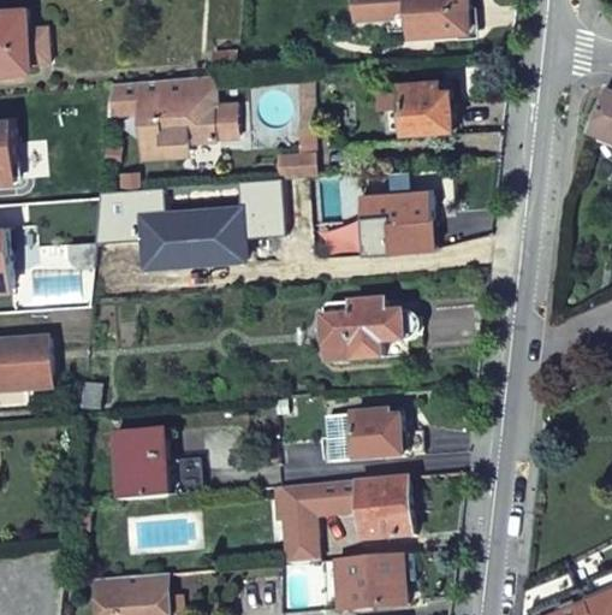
[(352,0),(354,18),(392,17),(392,6),(408,6),(409,34),(468,29),(465,0),(352,0)]
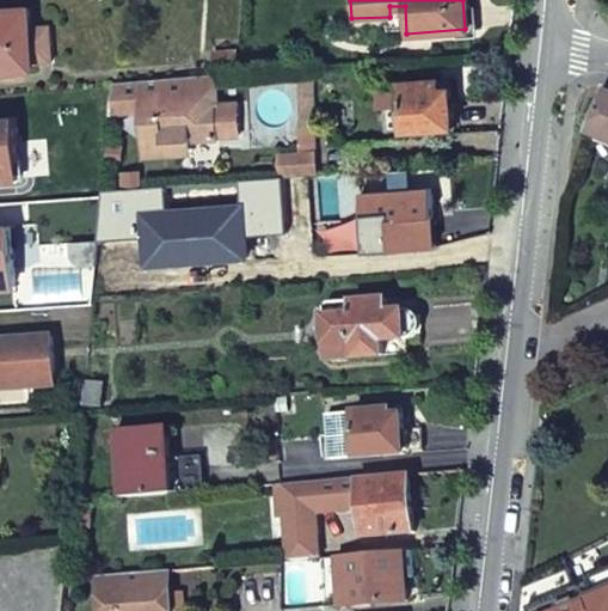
[(0,67),(30,66),(29,65),(26,28),(24,7),(0,10),(0,67)]
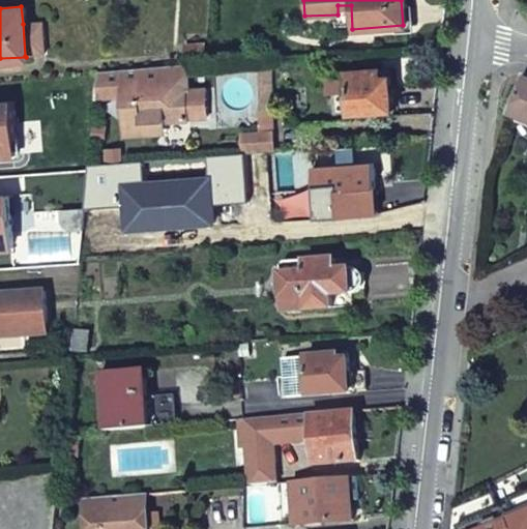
[(23,24),(25,56),(44,54),(41,23),(23,24)]
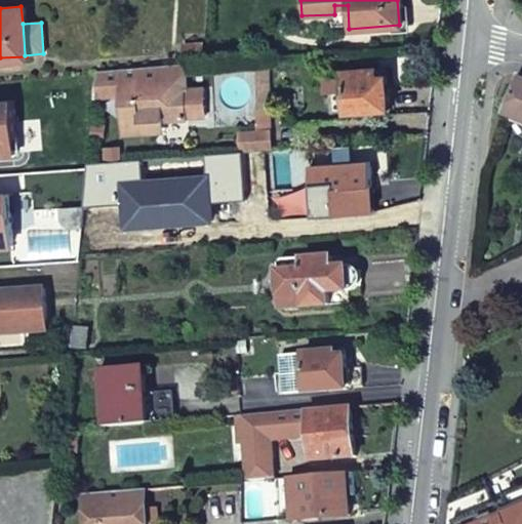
[(199,58),(200,41),(179,42),(181,58),(199,58)]
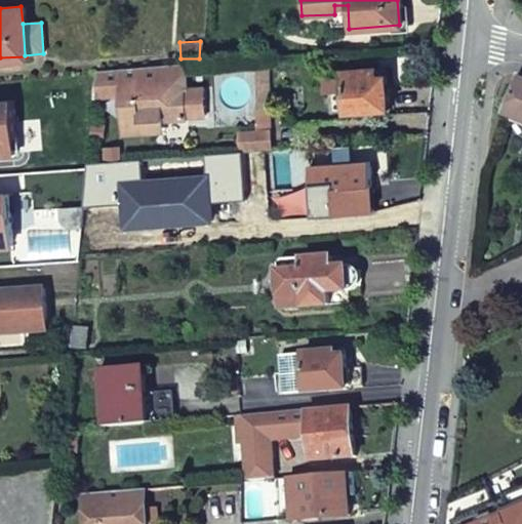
[(93,75),(92,93),(119,91),(121,134),(152,132),(151,122),(163,121),(186,120),(184,87),(182,63),(93,70),(93,75)]
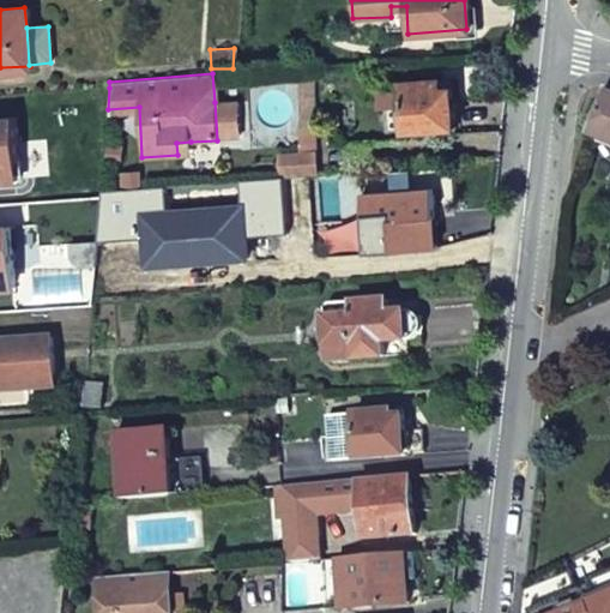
[(300,140),(315,139),(315,92),(314,74),(297,74),(300,140)]
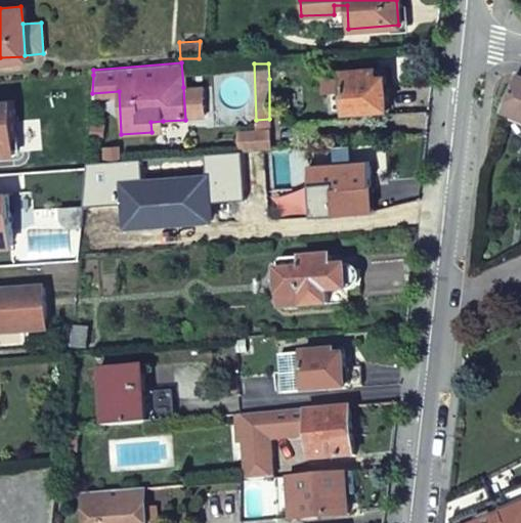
[(386,111),(384,86),(375,87),(374,77),(374,69),(341,72),(344,117),(368,116),(376,119),(379,119),(382,117),(384,115),(386,111)]
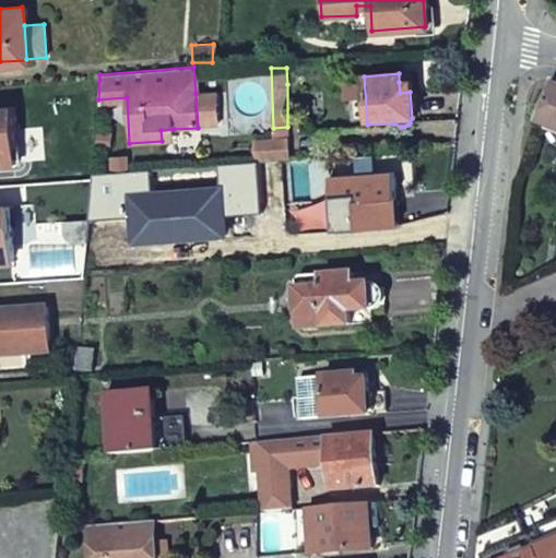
[(555,82),(553,81),(537,121),(555,129),(555,82)]
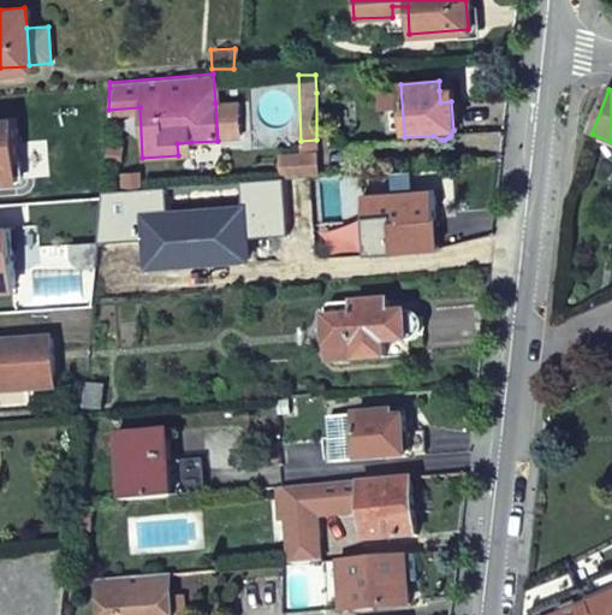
[(440,102),(451,101),(451,90),(439,90),(440,102)]
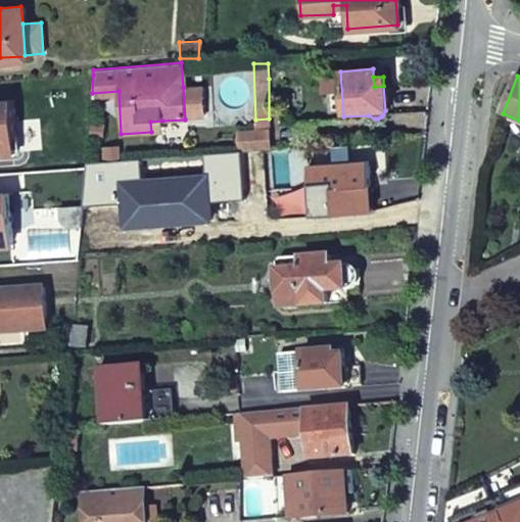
[(202,86),(183,87),(185,120),(204,117),(202,86)]
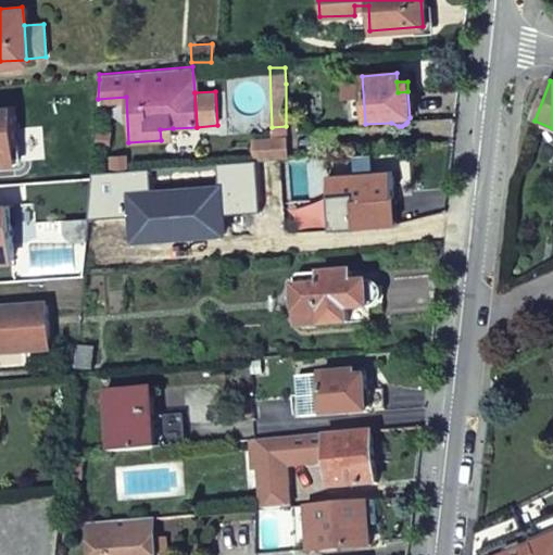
[(0,163),(9,163),(8,146),(14,146),(11,105),(0,106),(0,163)]
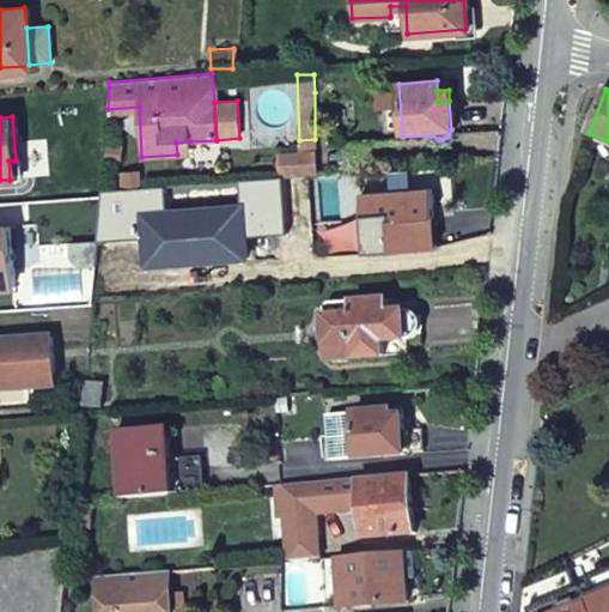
[(119,140),(107,139),(105,158),(116,158),(119,140)]
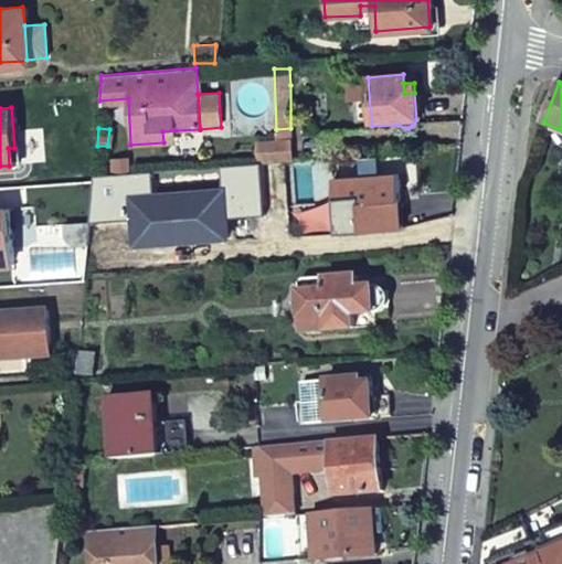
[(257,139),(258,163),(292,160),(290,128),(276,129),(276,138),(257,139)]
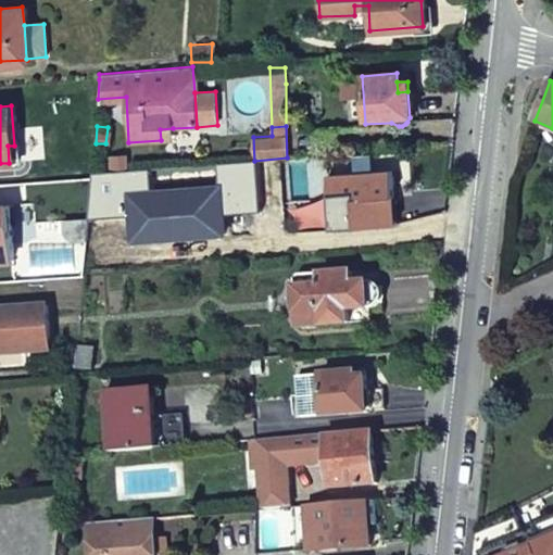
[(160,129),(161,140),(174,139),(173,128),(160,129)]
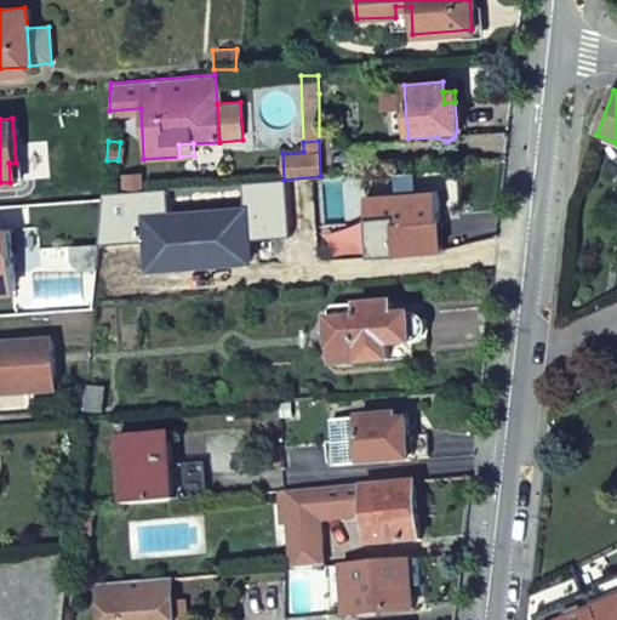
[(435,191),(364,195),(369,255),(440,251),(435,191)]
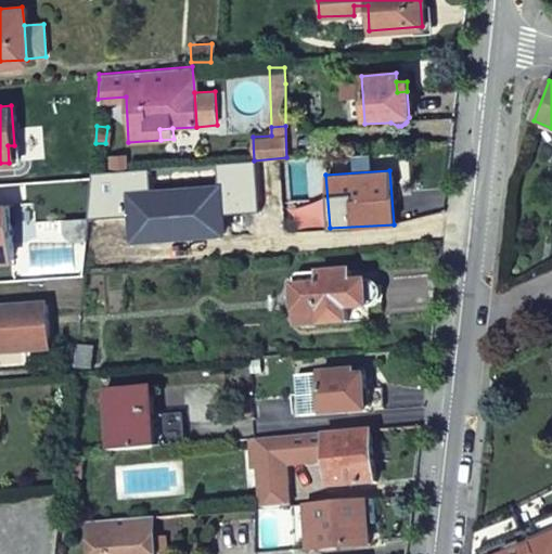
[(0,259),(12,258),(8,205),(0,205),(0,259)]
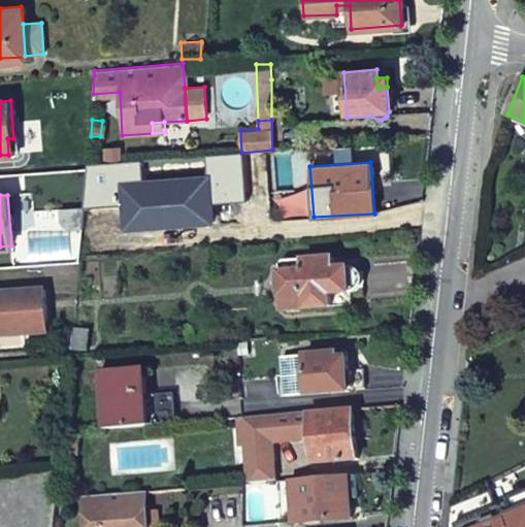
[(275,268),(280,307),(297,306),(297,310),(350,306),(349,293),(354,292),(357,290),(359,287),(361,283),(359,273),(356,270),(352,269),(333,269),(333,259),(280,263),(275,268)]
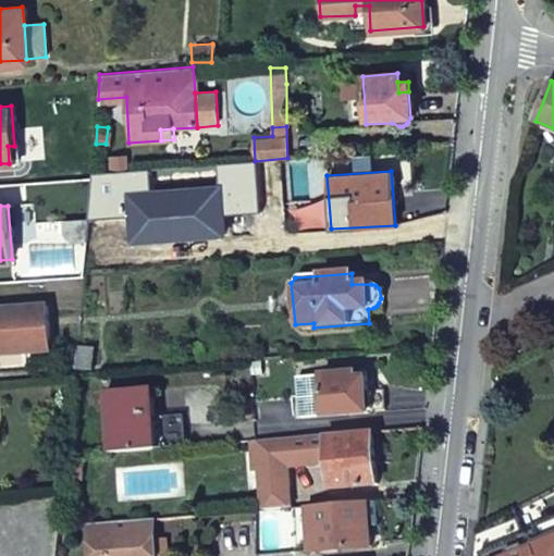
[(0,354),(47,350),(42,305),(0,308),(0,354)]
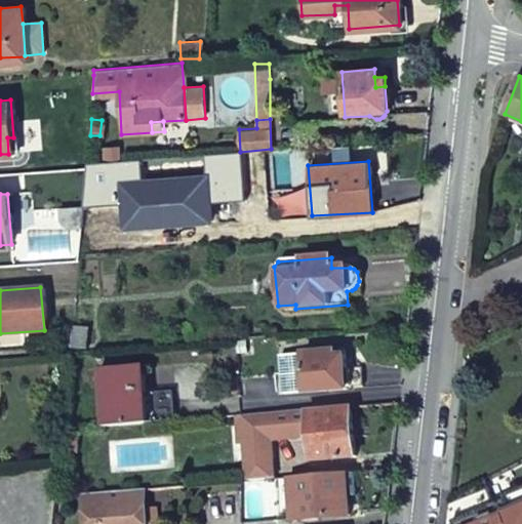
[(72,327),(70,347),(84,348),(86,328),(72,327)]
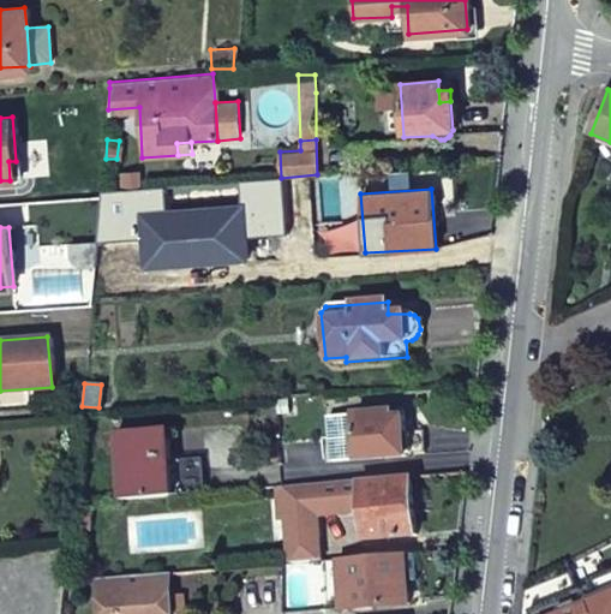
[(353,416),(357,460),(408,458),(407,454),(423,454),(420,431),(405,433),(403,417),(393,418),(391,413),(353,416)]
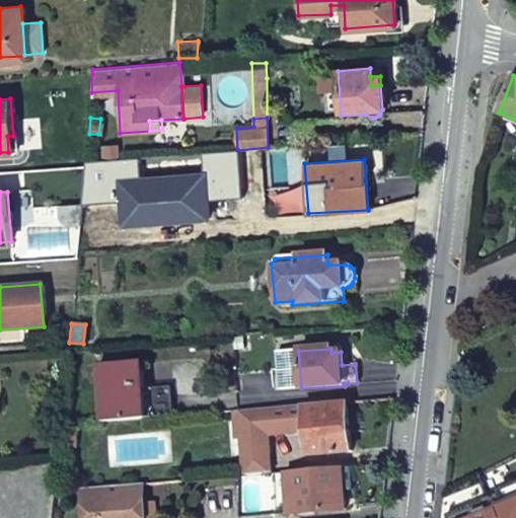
[(101,423),(145,419),(141,364),(95,368),(101,423)]
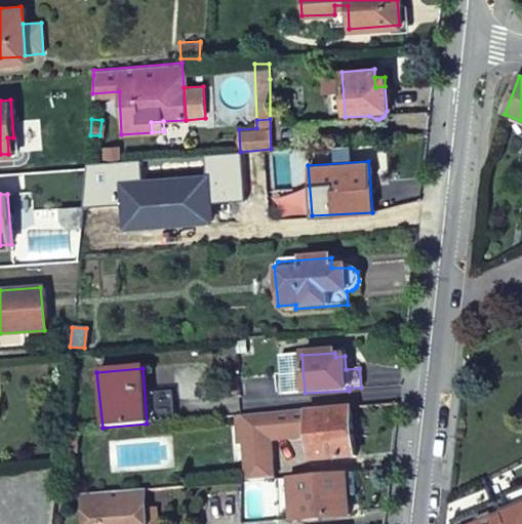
[(351,411),(307,414),(308,426),(311,462),(355,458),(351,411)]
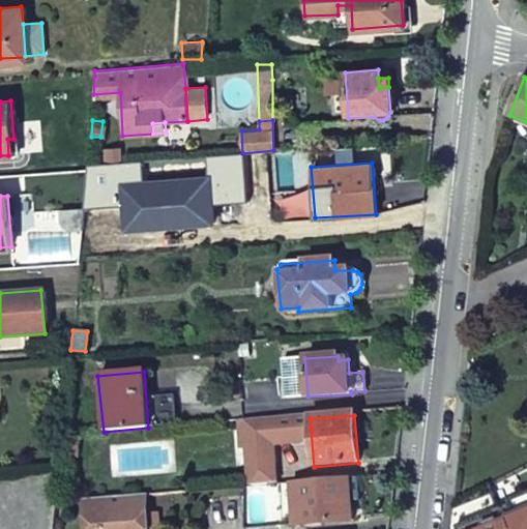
[(58,471),(25,473),(26,489),(57,488),(58,471)]
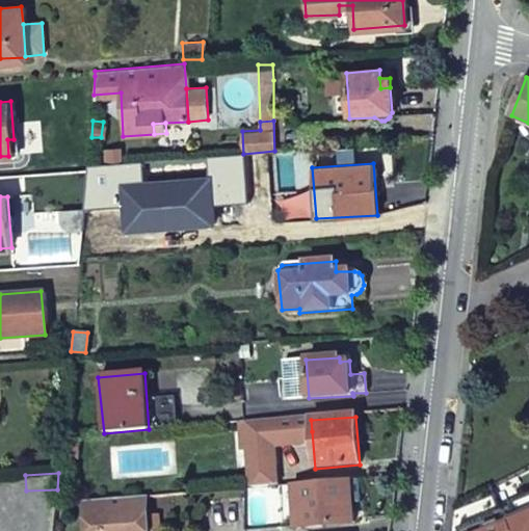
[(348,481),(293,485),(296,528),(352,524),(348,481)]
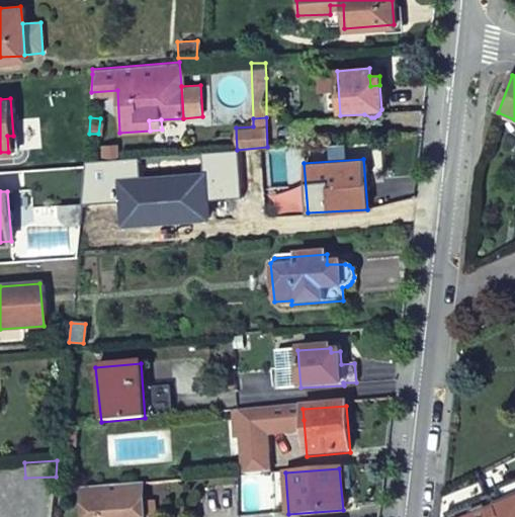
[(514,516),(514,474),(491,487),(482,472),(444,488),(440,516),(514,516)]
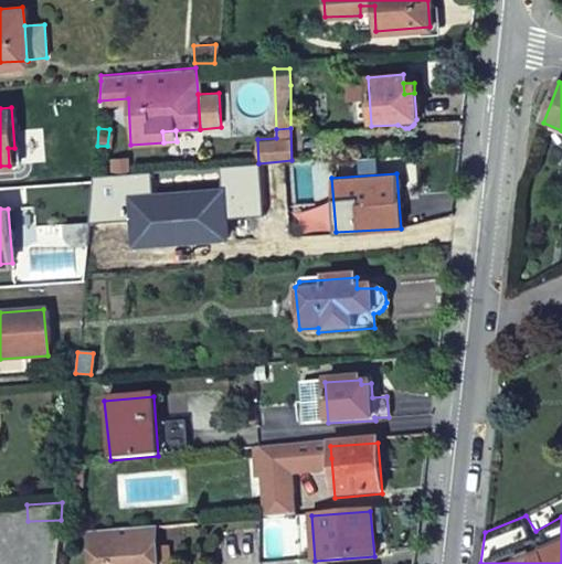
[(89,534),(91,563),(146,563),(142,530),(89,534)]
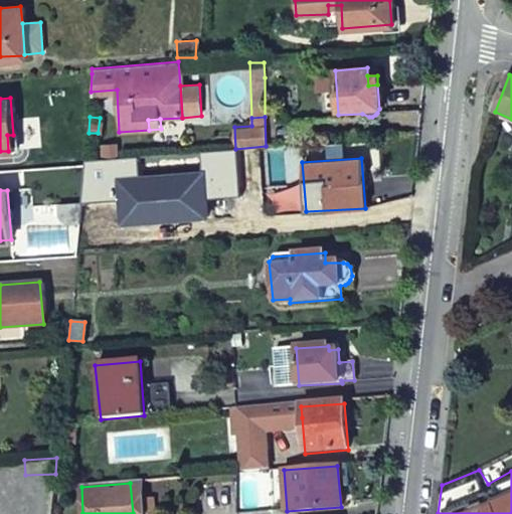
[(45,486),(6,490),(7,513),(42,513),(42,503),(47,503),(45,486)]
